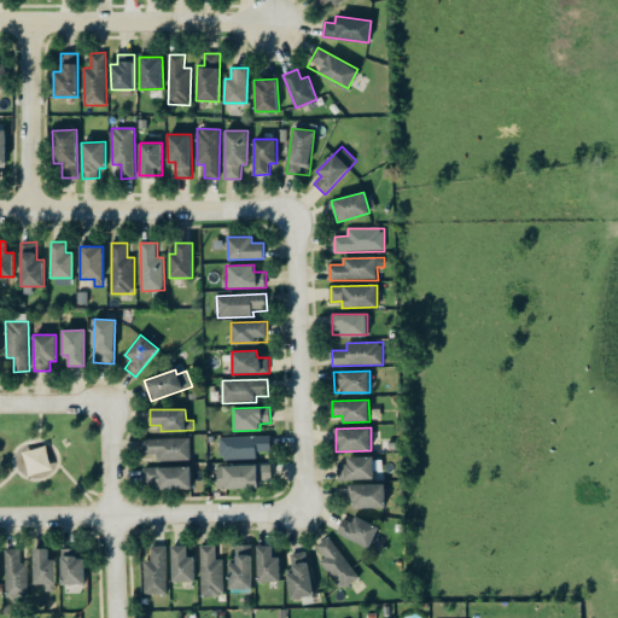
[(270,436),(220,437),(221,460),(256,460),(256,452),(270,452),(270,436)]
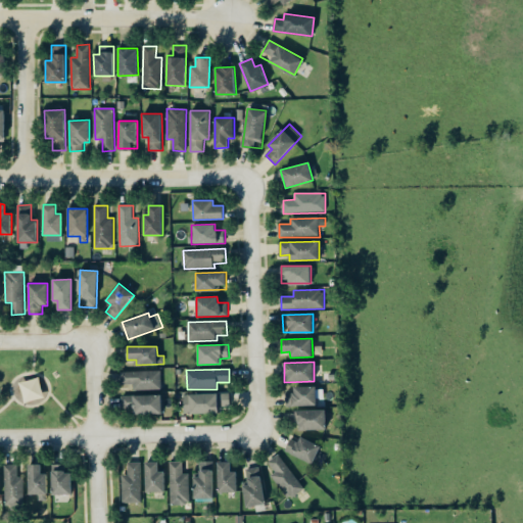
[(161,371),(122,372),(122,385),(133,385),(133,390),(161,390),(161,371)]
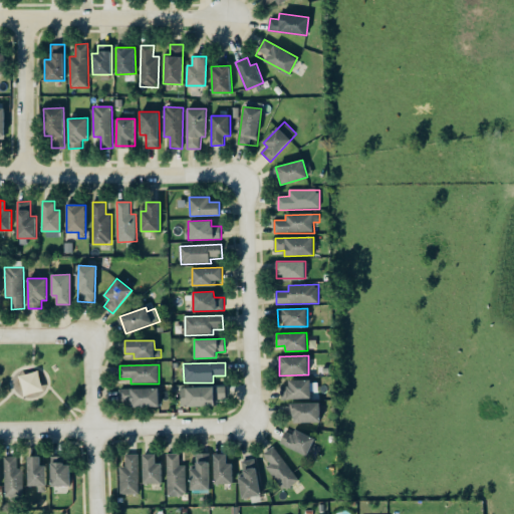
[(19,376),(24,397),(43,391),(38,370),(19,376)]
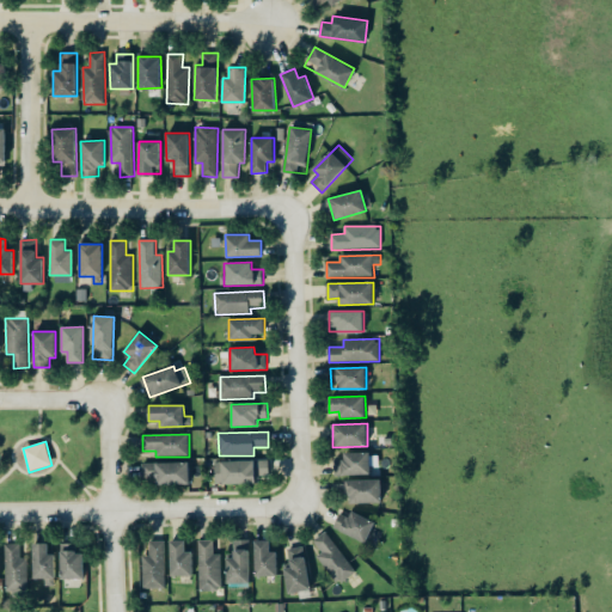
[(371,452),(344,452),(344,459),(336,460),(336,476),(371,475),(371,452)]
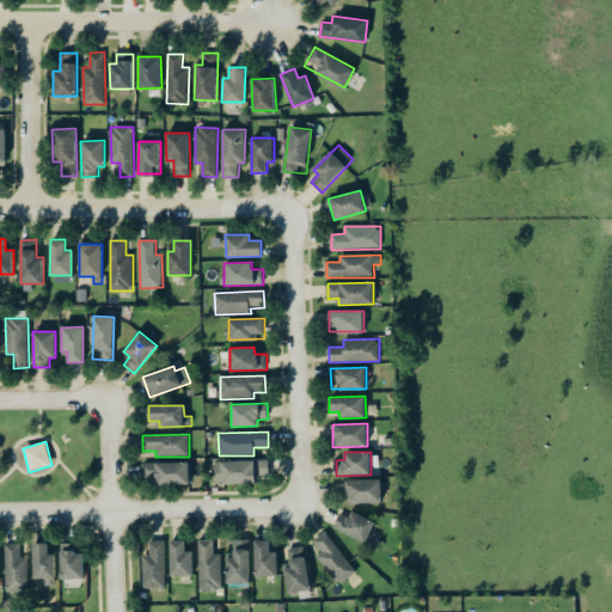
[(269,459),(215,461),(216,484),(257,483),(256,476),(269,476),(269,459)]
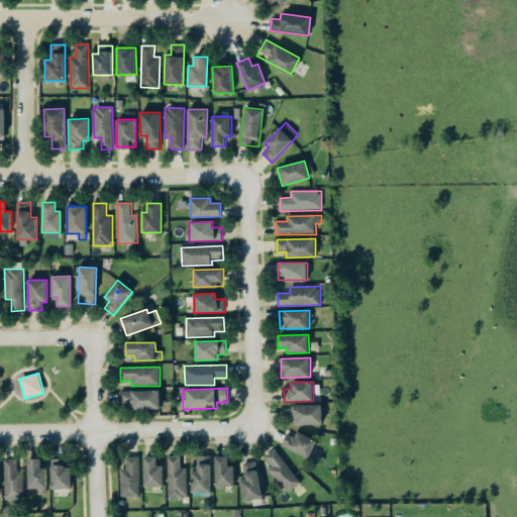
[(160,390),(120,391),(120,409),(160,408),(160,390)]
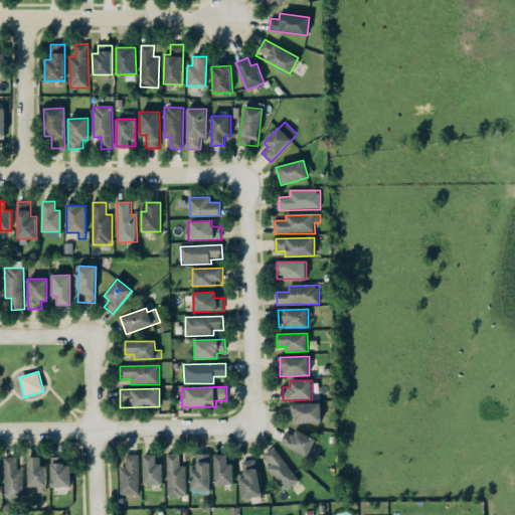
[(293,404),(294,423),(321,422),(321,403),(293,404)]
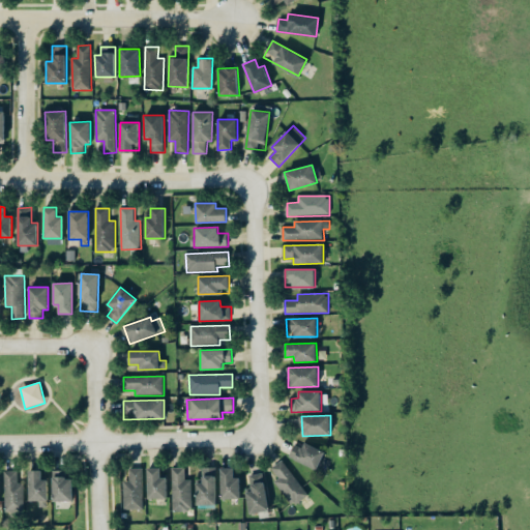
[(294,444),(289,459),(318,469),(325,450),(304,443),(302,447),(294,444)]
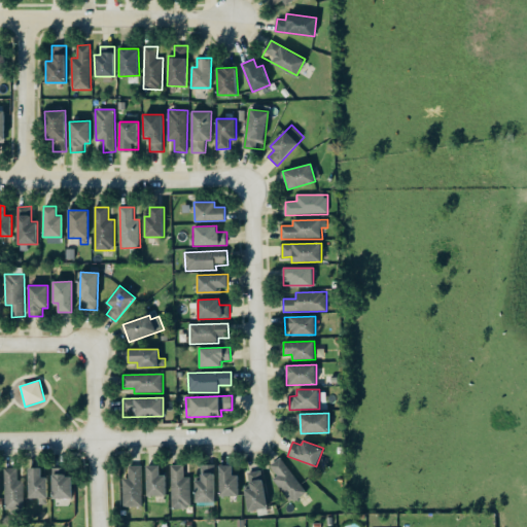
[(270,464),(277,478),(276,478),(290,503),(306,495),(283,457),(270,464)]
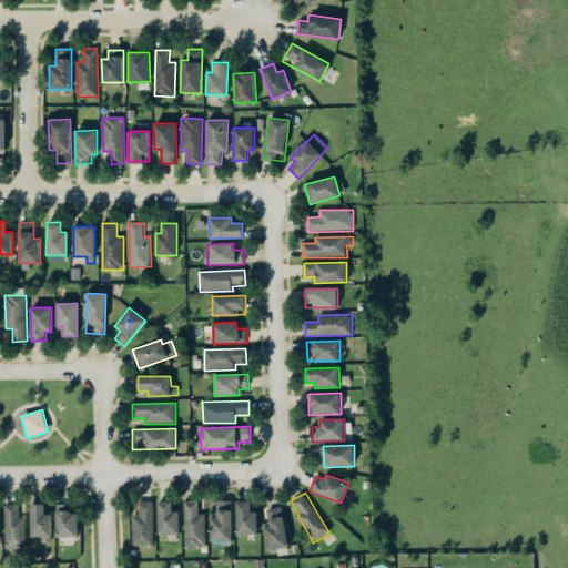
[(205,514),(199,514),(199,500),(184,500),(185,547),(206,547),(205,514)]
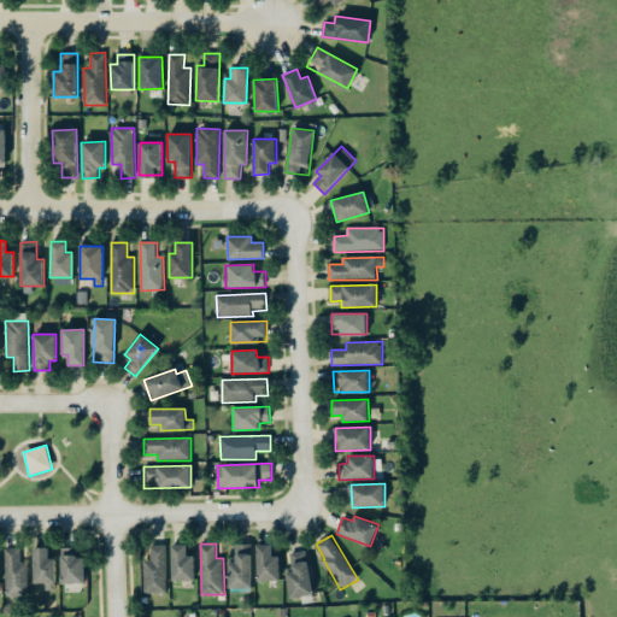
[(229,588),(252,587),(251,544),(235,545),(235,562),(229,562),(229,588)]
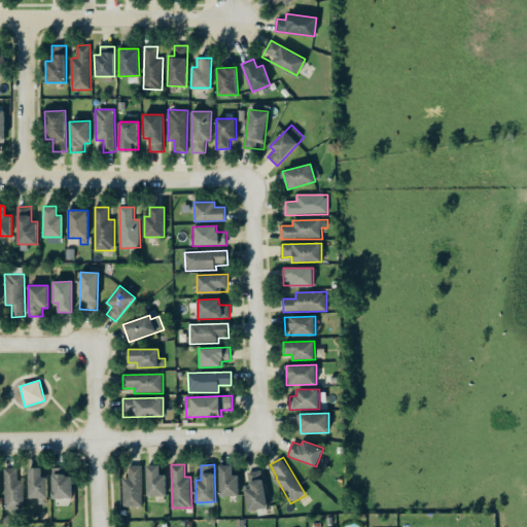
[(142,465),(129,465),(129,479),(123,479),(123,506),(142,506),(142,465)]
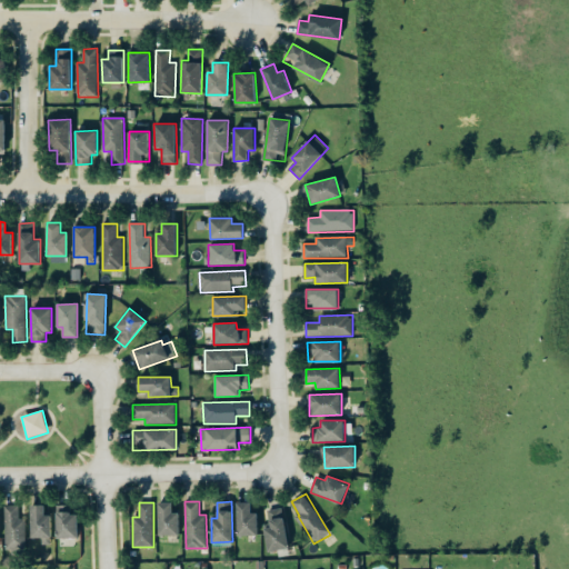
[(159,536),(179,535),(178,512),(172,512),(172,502),(158,502),(159,536)]
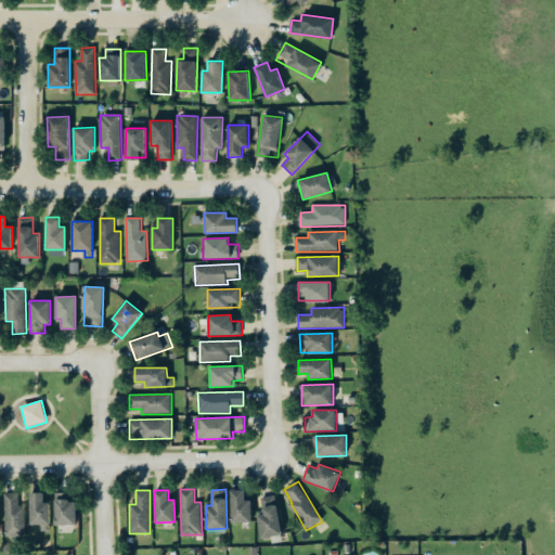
[(250,500),(245,500),(245,490),(231,490),(232,523),(252,523),(250,500)]
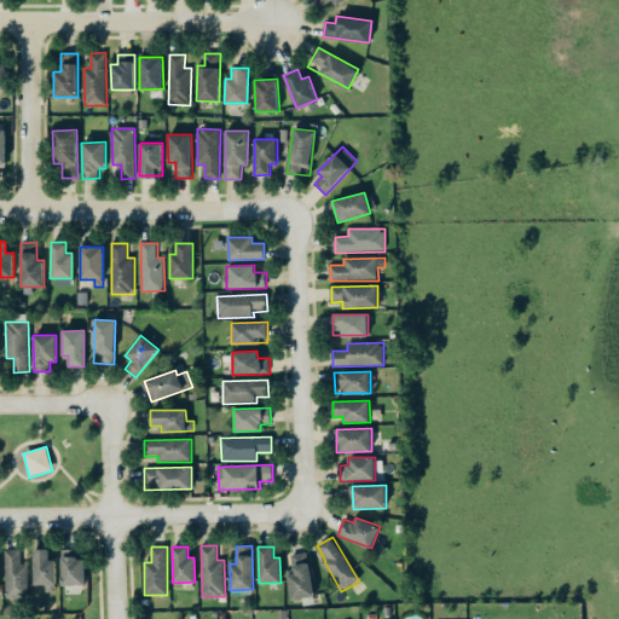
[(29,565),(21,563),(22,550),(6,550),(6,597),(28,599),(29,565)]
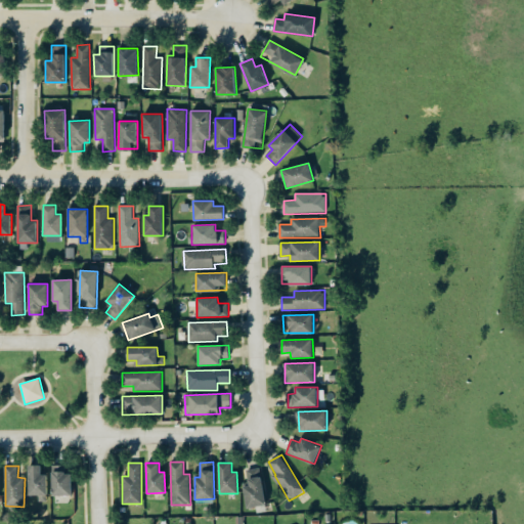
[(41,466),(28,466),(29,495),(39,495),(39,500),(47,499),(46,474),(41,474),(41,466)]
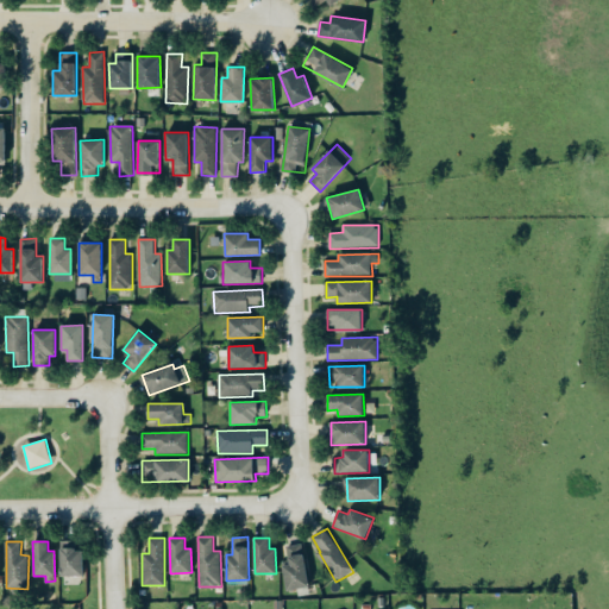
[(75,541),(60,541),(61,576),(83,576),(82,550),(76,551),(75,541)]
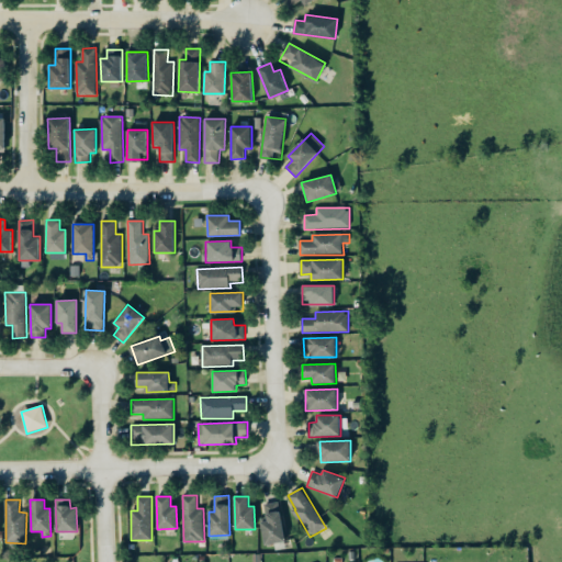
[(265,544),(284,541),(279,502),(265,504),(267,520),(261,521),(265,544)]
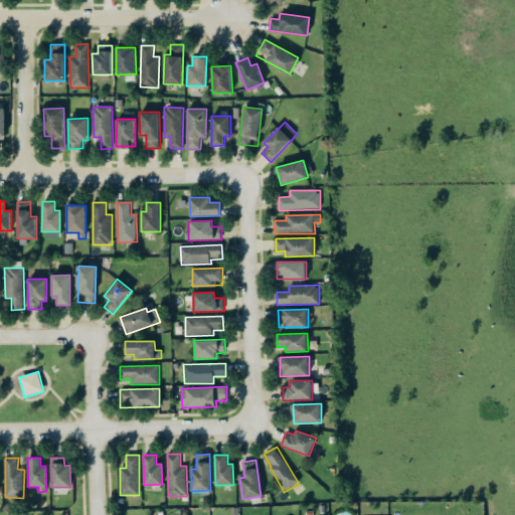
All buildings are outlined.
